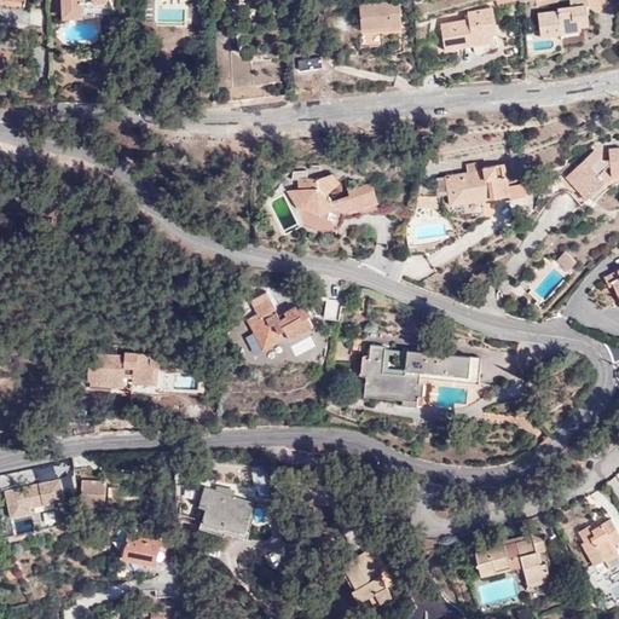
[(106,0),(62,0),(64,18),(96,16),(96,9),(108,7),(106,0)]
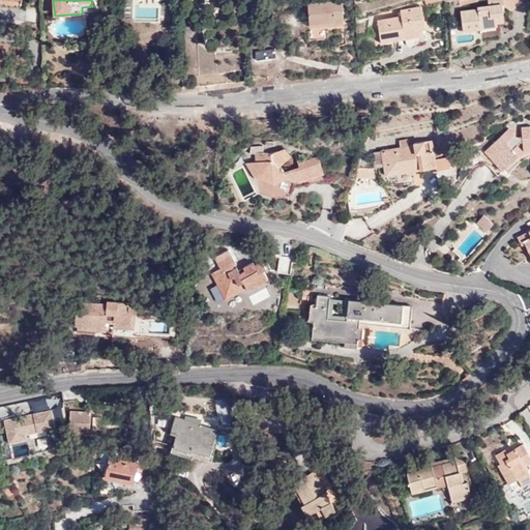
[(310,23),(344,21),(343,0),(307,2),(310,23)]
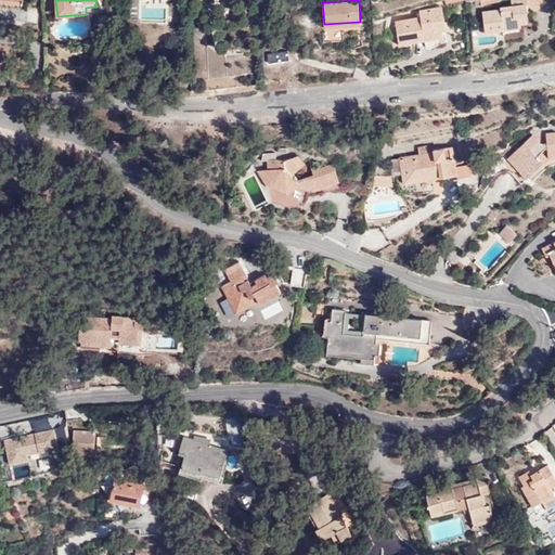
[(520,21),(528,20),(527,4),(529,4),(527,0),(511,0),(511,5),(500,8),(501,10),(483,11),(486,31),(505,29),(504,26),(520,24),(520,21)]
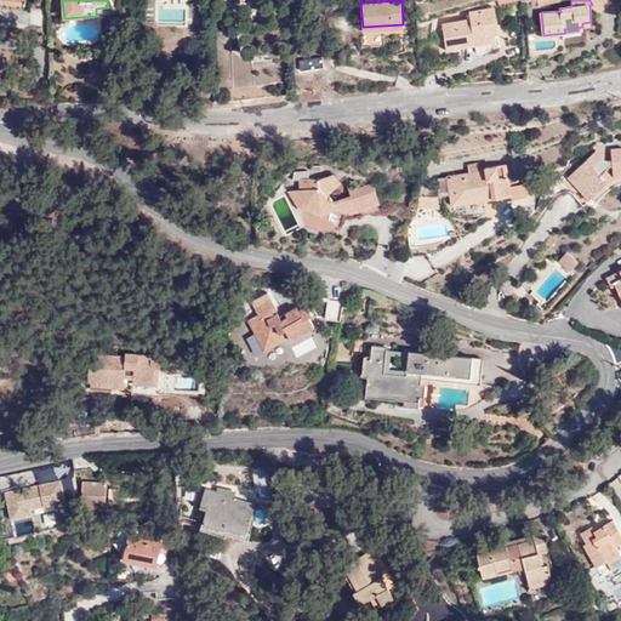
[(600,11),(613,1),(610,0),(590,0),(592,5),(600,11)]
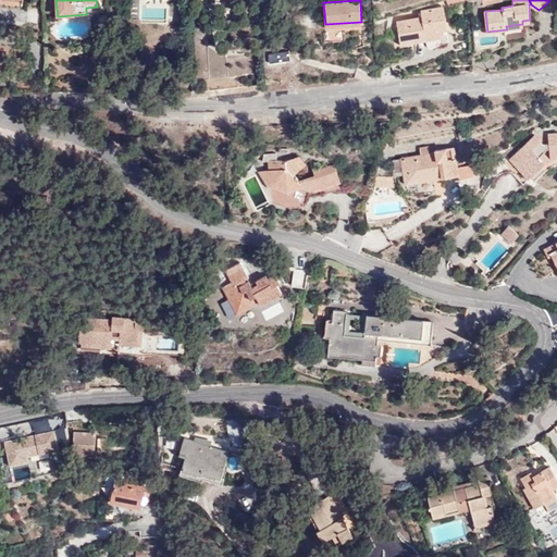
[(400,45),(428,40),(426,33),(444,31),(448,29),(444,8),(430,10),(430,16),(397,22),(400,45)]
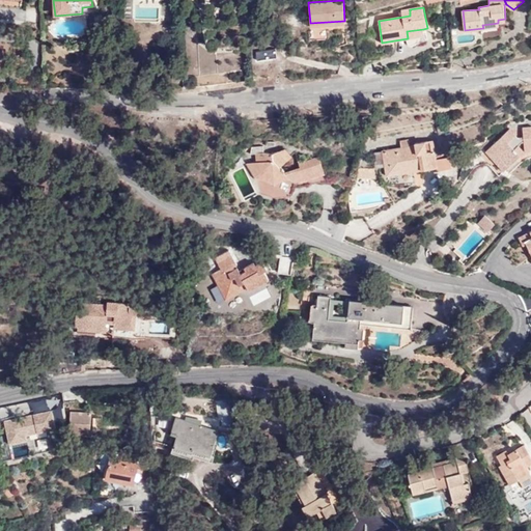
[(407,31),(408,38),(424,35),(423,29),(407,31)]
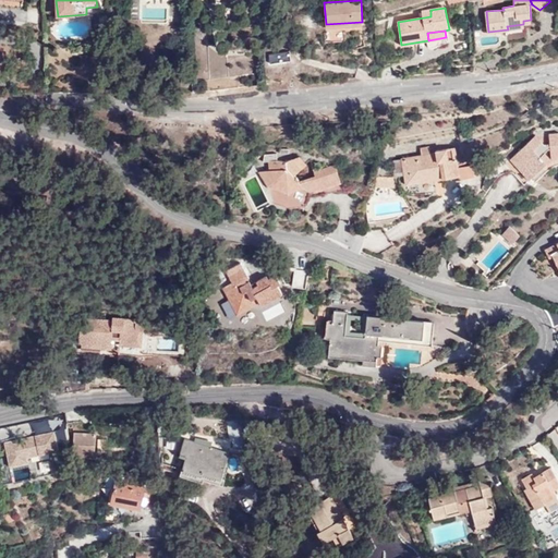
[(271,62),(291,60),(290,51),(269,53),(271,62)]
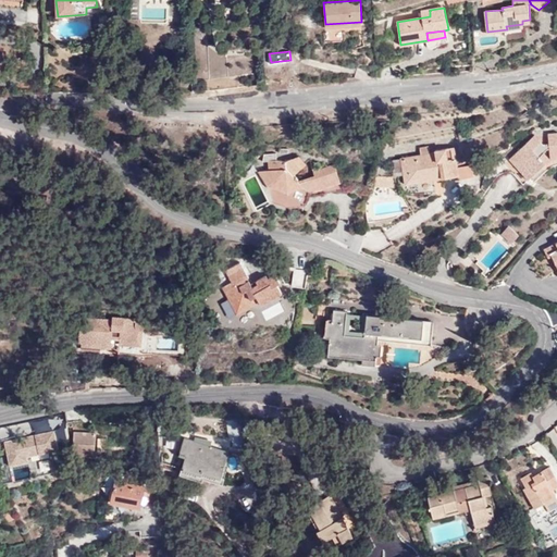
[(549,147),(552,159),(556,158),(556,133),(549,133),(549,144),(544,145),(535,135),(509,159),(530,180),(546,163),(540,156),(549,147)]
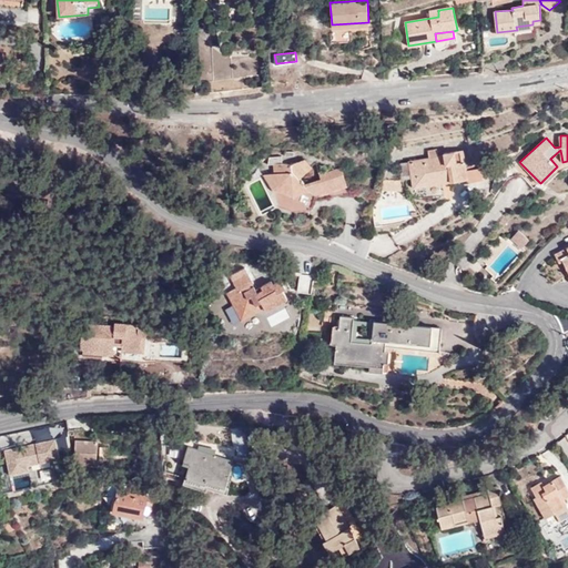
[(449,176),(449,181),(468,178),(463,150),(444,153),(444,155),(437,155),(436,150),(428,151),(428,158),(414,160),(418,182),(449,176)]
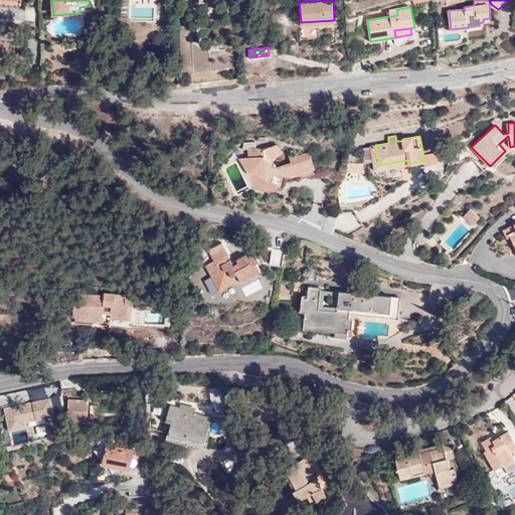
[(505,151),(510,147),(508,136),(499,144),(505,151)]
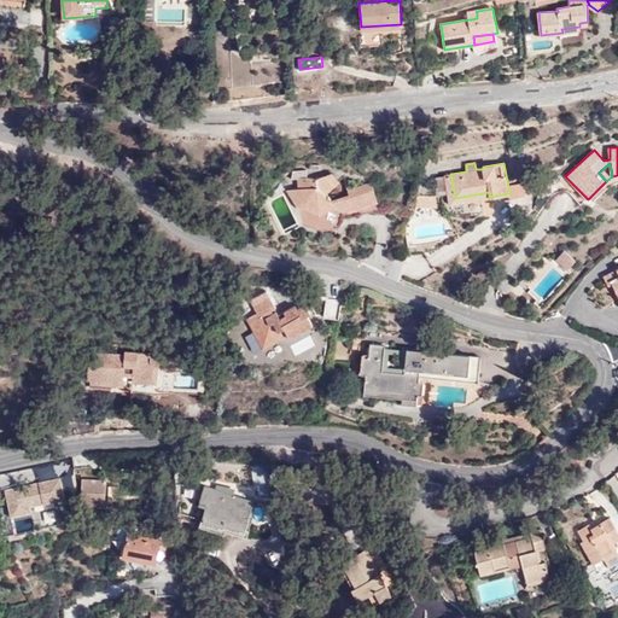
[(327,196),(334,188),(324,176),(316,179),(308,178),(307,170),(293,172),(292,180),(298,179),(298,188),(287,190),(296,205),(298,205),(302,223),(321,231),(337,229),(343,214),(378,203),(372,182),(348,190),(349,196),(333,200),(327,196)]
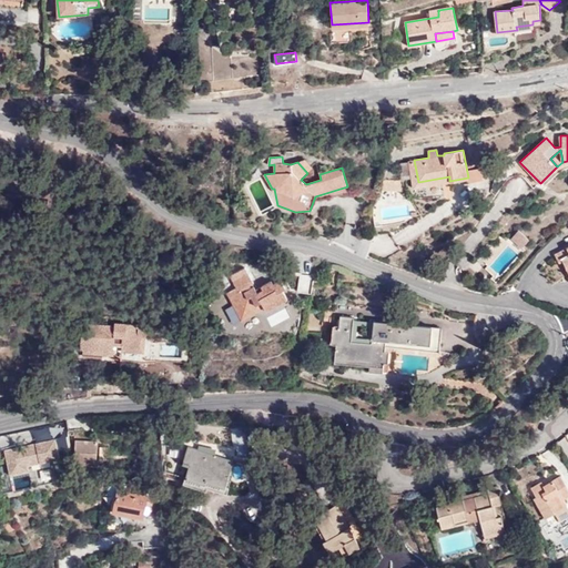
[(297,162),(307,173),(313,168),(306,160),(297,162)]
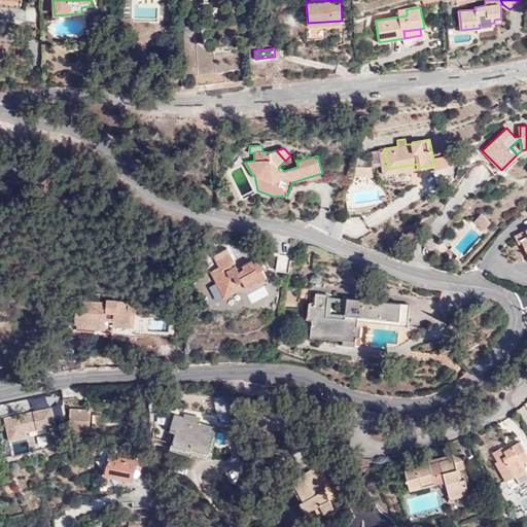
[(384,173),(417,168),(417,164),(388,169),(384,148),(380,149),(384,173)]
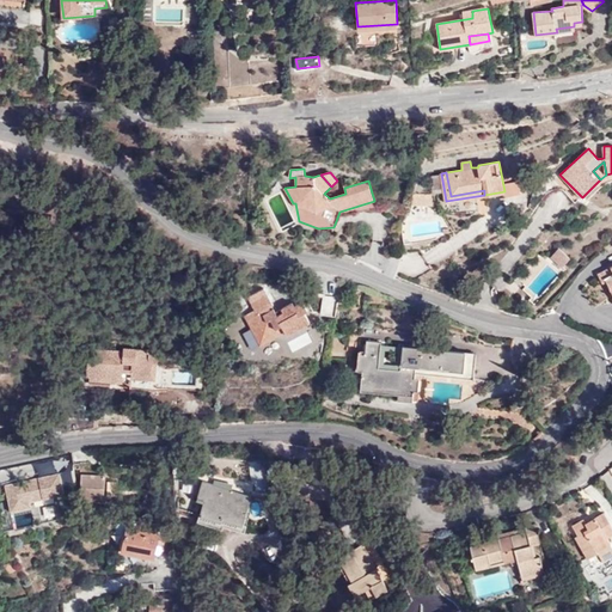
[(570,259),(562,252),(555,255),(551,258),(562,268),(570,259)]
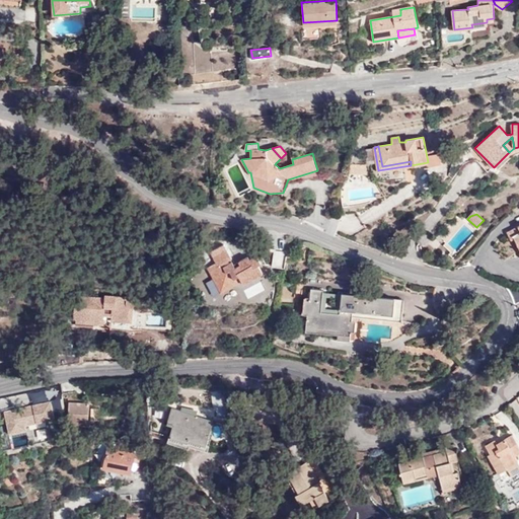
[(518,225),(507,232),(511,240),(514,238),(518,247),(518,225)]
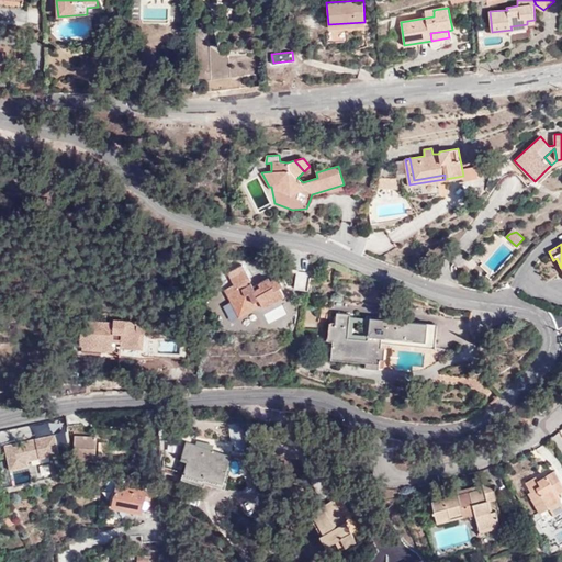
[(227,273),(232,280),(246,271),(243,265),(227,273)]
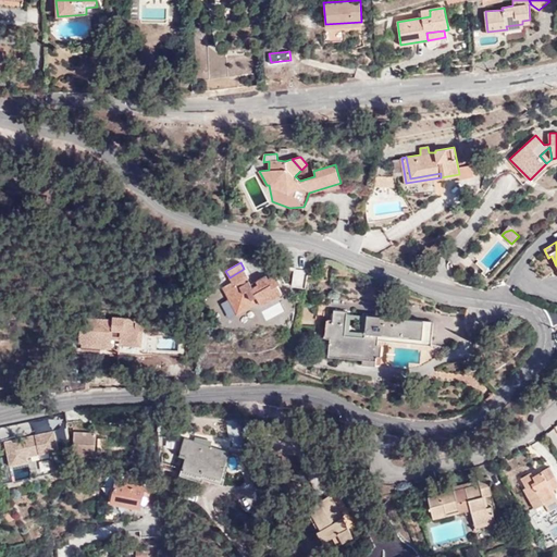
[(244,269),(230,277),(232,282),(222,287),(233,307),(239,302),(244,309),(259,301),(261,305),(282,293),(277,284),(280,283),(275,274),(268,279),(267,275),(256,281),(258,284),(252,286),(250,283),(247,285),(245,280),(248,279),(249,277),(244,269)]
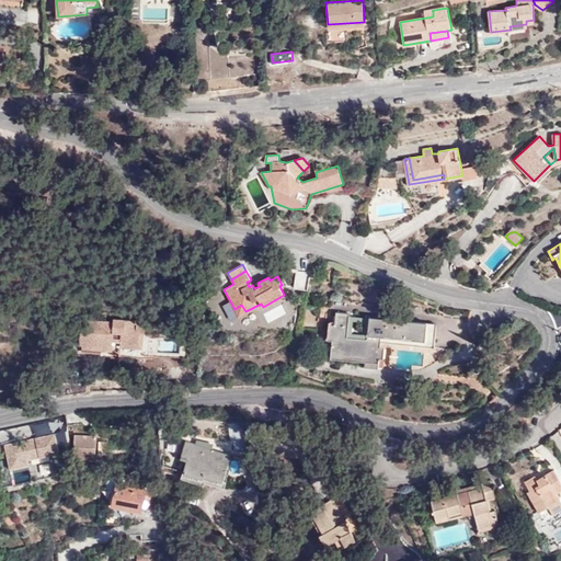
[(241,305),(235,309),(239,316),(245,311),(241,305)]
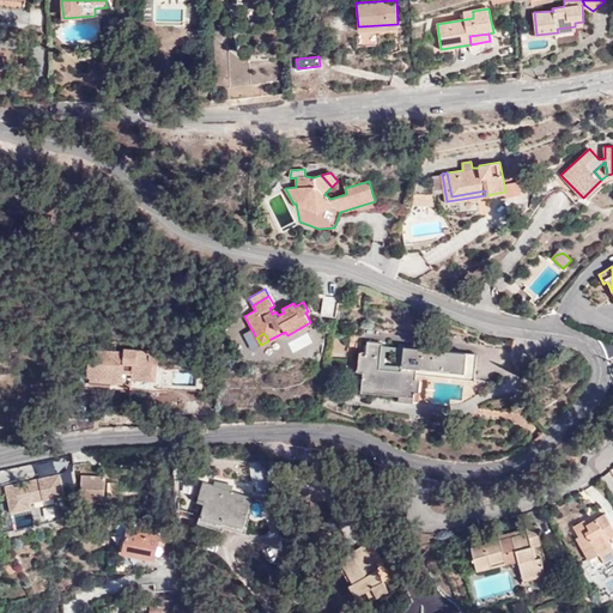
[(380,368),(382,345),(382,343),(368,340),(366,353),(365,352),(365,354),(359,354),(357,370),(364,371),(363,376),(362,386),(395,389),(398,369),(380,368)]
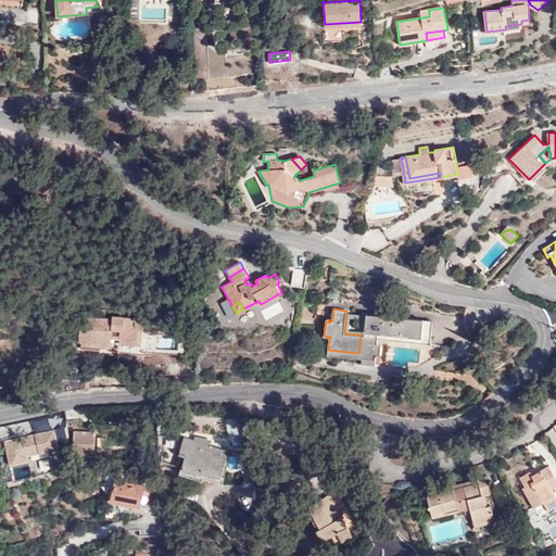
[(362,318),(362,315),(346,313),(344,333),(361,335),(361,330),(349,329),(350,317),(362,318)]
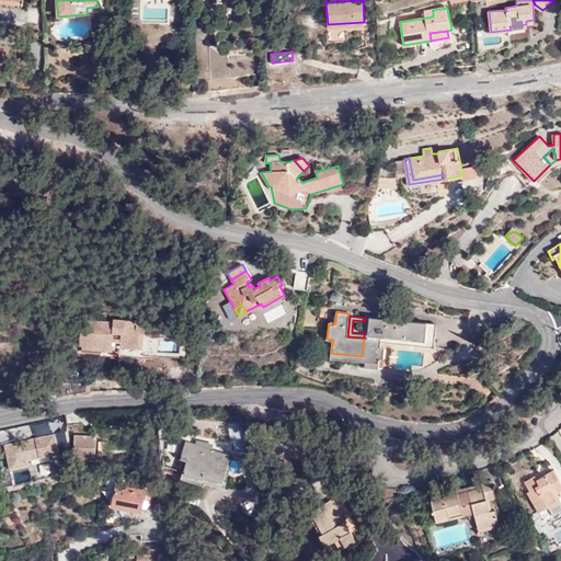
[(369,317),(369,318),(367,339),(364,338),(362,356),(384,358),(385,346),(381,345),(381,335),(432,341),(434,323),(369,317)]
